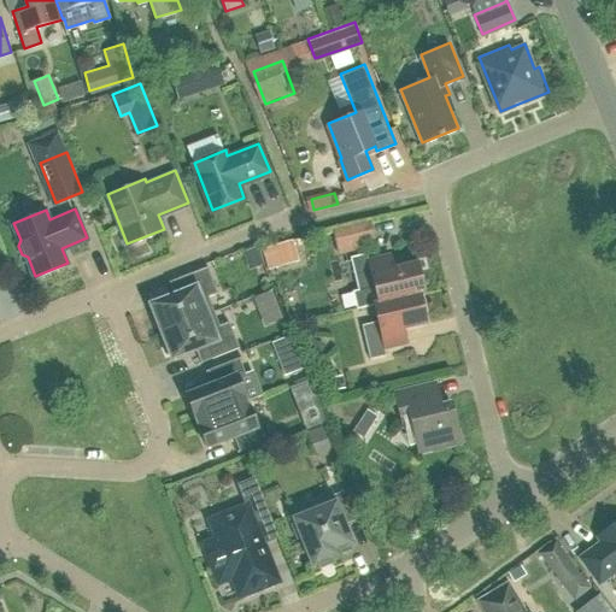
[(359,225),(336,230),(340,245),(363,240),(359,225)]
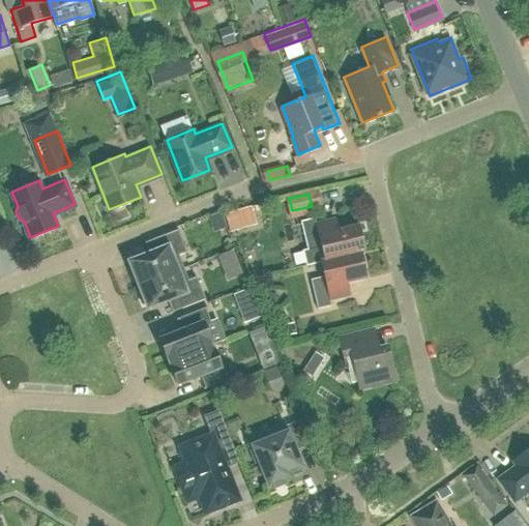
[(234,207),(236,228),(262,225),(260,203),(234,207)]
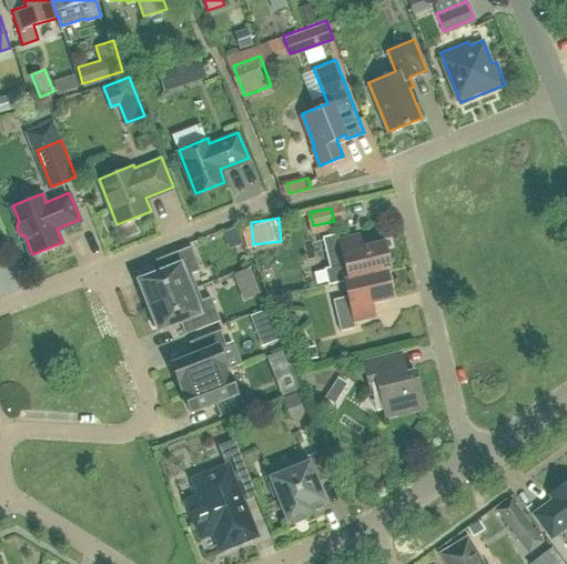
[(344,278),(344,279),(391,268),(384,241),(354,248),(352,235),(340,238),(337,231),(323,235),(331,267),(324,268),(328,282),(344,278)]
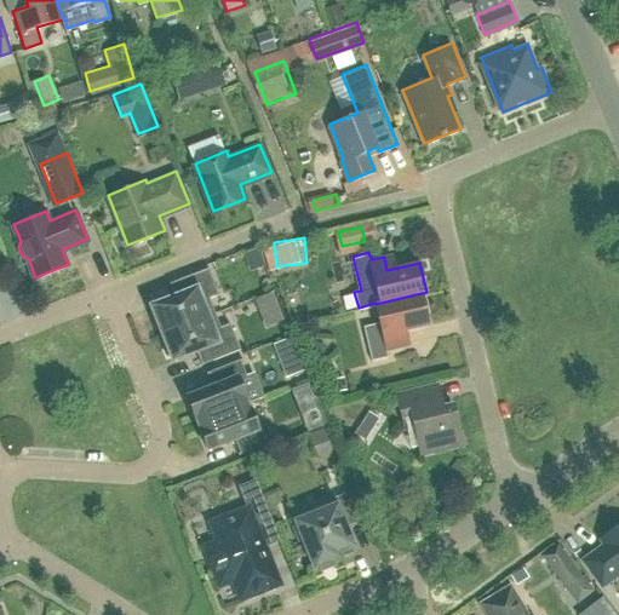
[(160,326),(162,332),(216,310),(210,295),(219,292),(208,266),(171,281),(176,294),(152,304),(154,310),(150,311),(156,327),(160,326)]
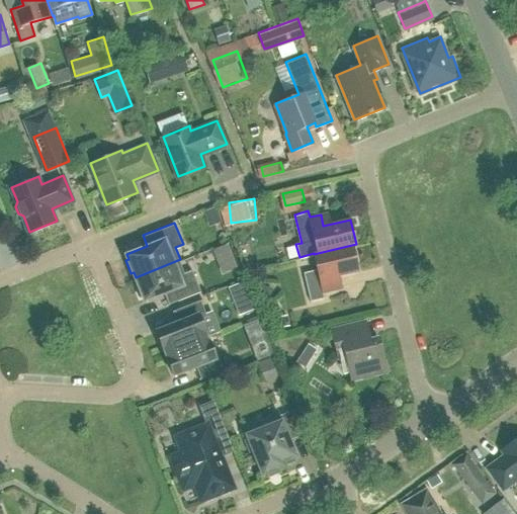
[(228,243),(214,248),(223,269),(237,264),(228,243)]
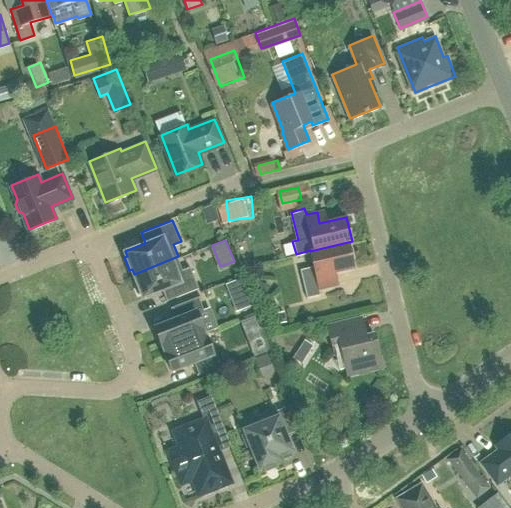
[(352,241),(310,251),(314,265),(300,268),(307,296),(321,293),(319,287),(330,285),(327,273),(354,266),(348,243),(352,242),(352,241)]
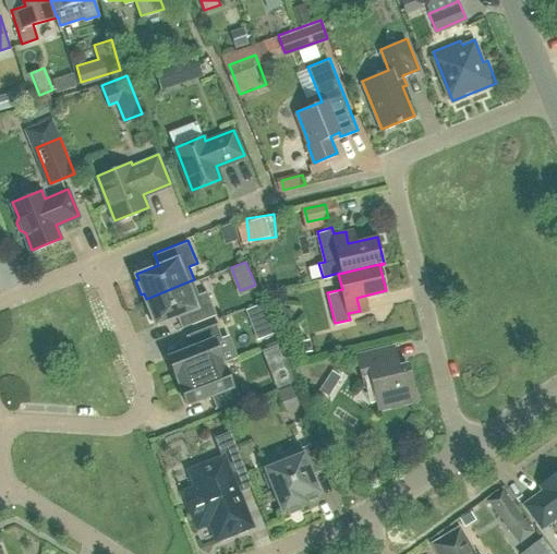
[(198,292),(194,279),(146,299),(148,303),(145,304),(150,318),(154,317),(156,323),(178,314),(182,326),(217,313),(207,289),(198,292)]
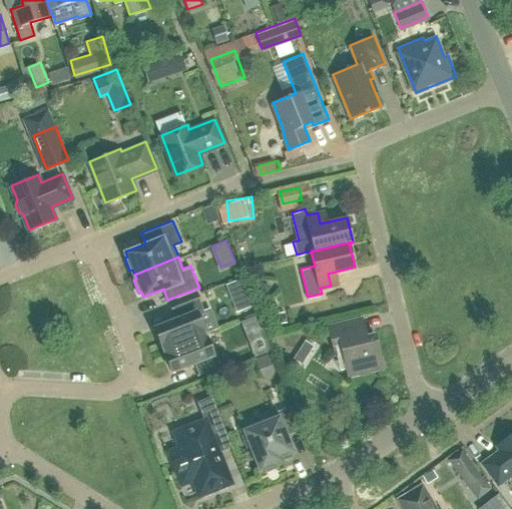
[(241,277),(226,282),(236,308),(251,303),(241,277)]
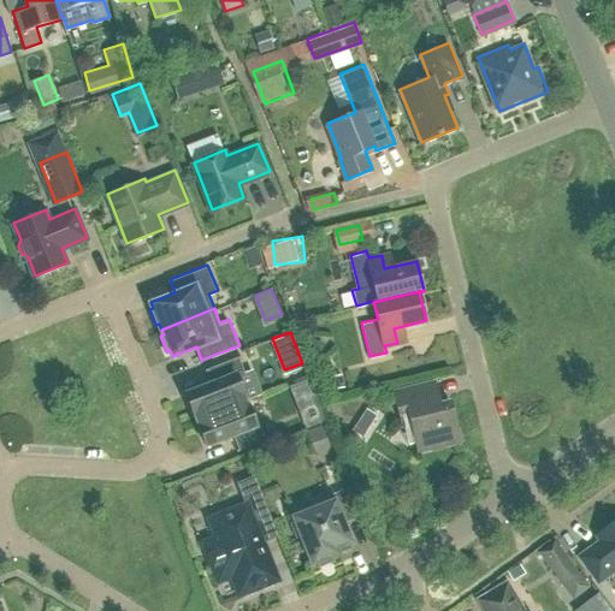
[(187,392),(197,419),(246,399),(236,374),(246,371),(240,356),(242,355),(242,354),(205,368),(206,369),(208,369),(213,381),(187,392)]
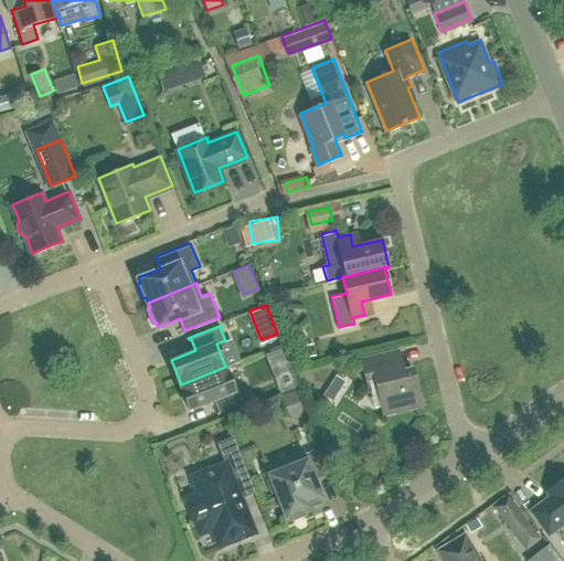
[(265,352),(276,383),(293,377),(282,346),(265,352)]
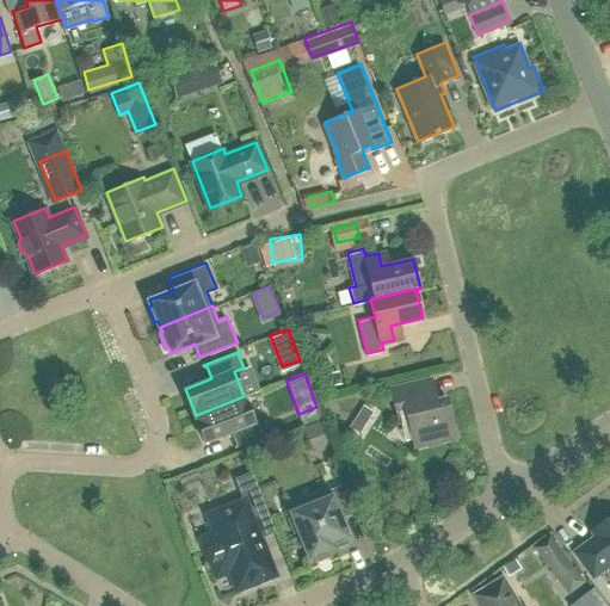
[(438,401),(432,377),(390,387),(399,420),(408,418),(416,445),(456,436),(448,399),(438,401)]
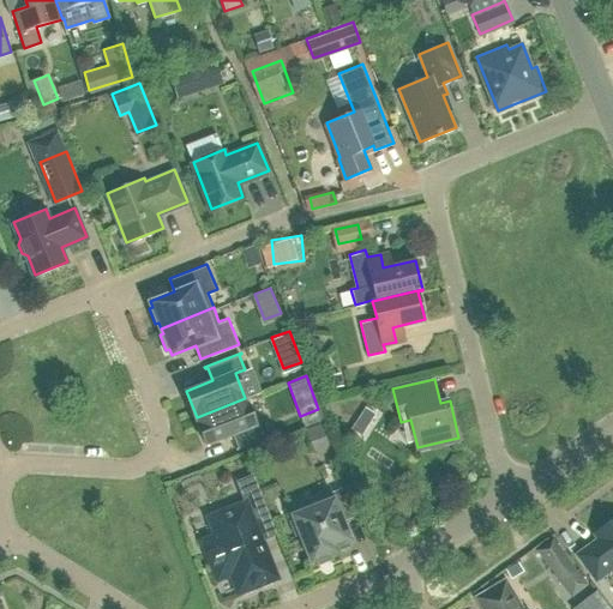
[(245,398),(197,417),(206,444),(233,433),(239,446),(236,447),(236,448),(272,434),(272,433),(270,434),(264,420),(256,423),(245,398)]
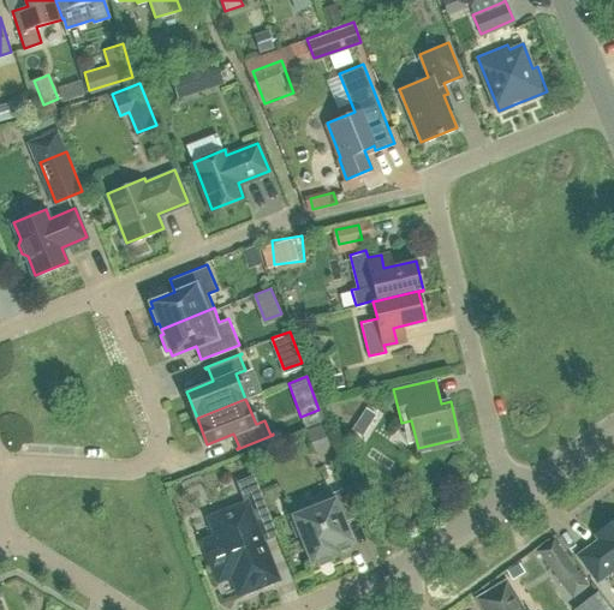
[(369,406),(362,418),(373,424),(380,413),(369,406)]
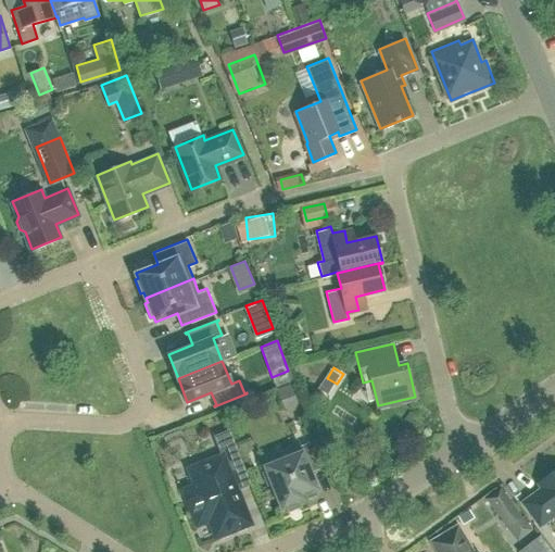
[(243,463),(230,428),(214,435),(222,455),(196,465),(202,483),(185,489),(198,523),(210,517),(216,535),(250,522),(229,468),(243,463)]
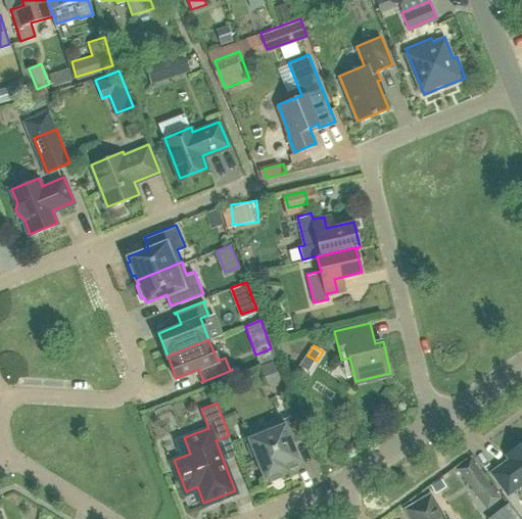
[(304,436),(295,414),(280,420),(283,425),(250,438),(251,441),(247,442),(252,455),(255,454),(266,477),(270,476),(272,479),(283,475),(282,471),(286,469),(284,464),(297,459),(291,441),(304,436)]
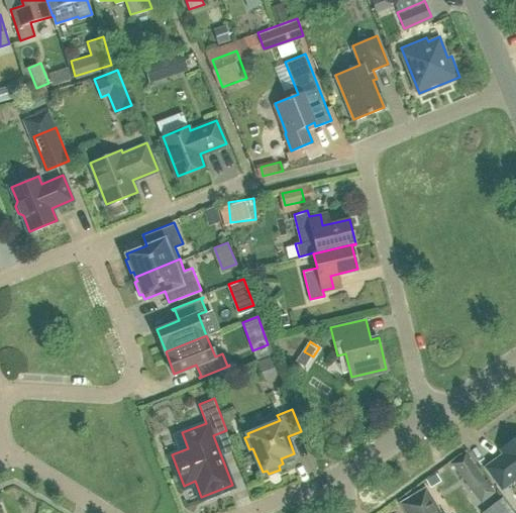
[(515,437),(501,448),(505,452),(487,466),(502,487),(515,476),(515,437)]
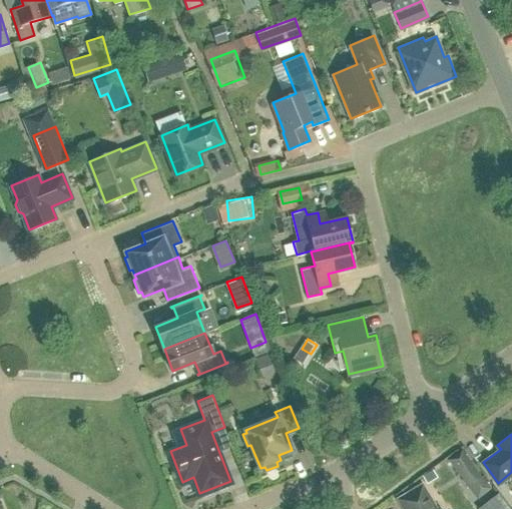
[(478,462),(485,454),(474,444),(460,461),(477,475),(484,466),(478,462)]
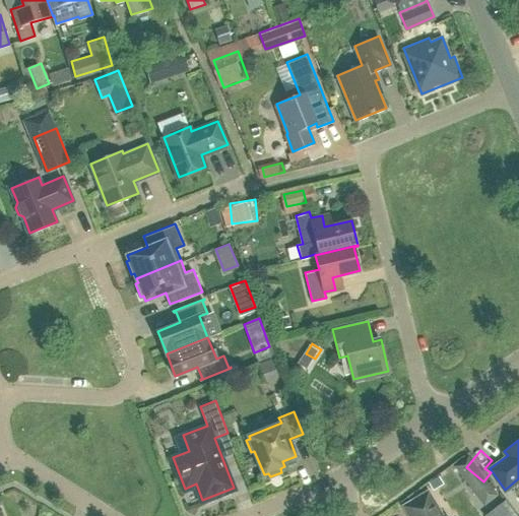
[(432,503),(426,493),(405,505),(411,515),(432,503)]
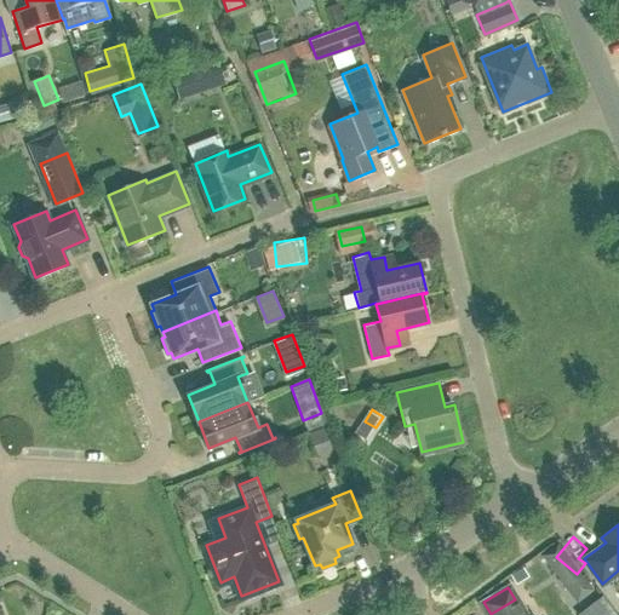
[(528,614),(519,598),(489,614),(528,614)]
